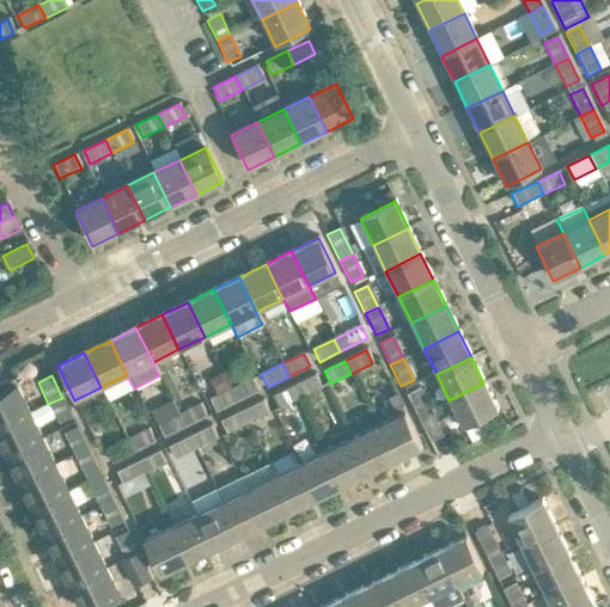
[(293,386),(299,399),(321,388),(315,375),(293,386)]
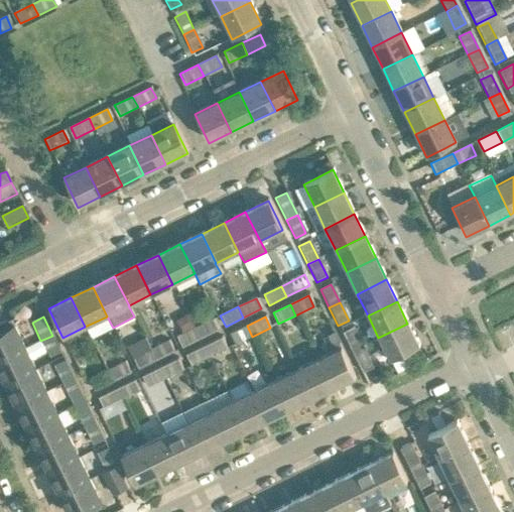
[(0,360),(24,349),(11,322),(13,320),(13,318),(0,325),(0,360)]
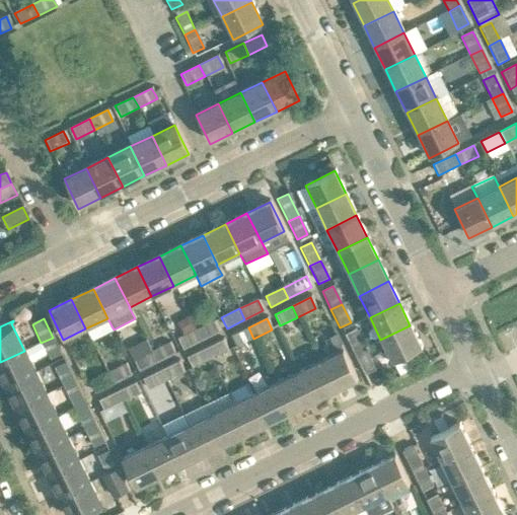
[(200,342),(219,333),(213,321),(195,332),(200,342)]
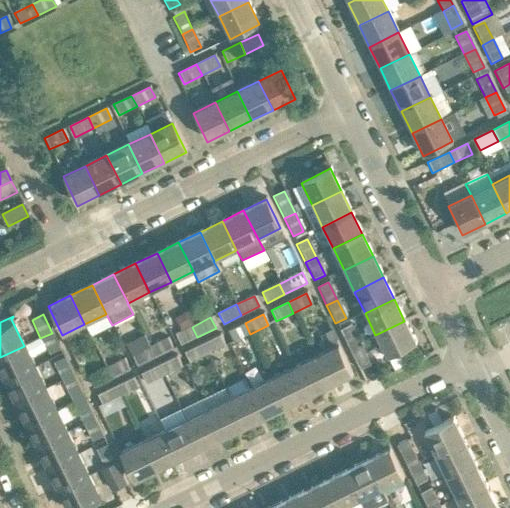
[(375,335),(378,339),(386,357),(415,343),(404,321),(375,335)]
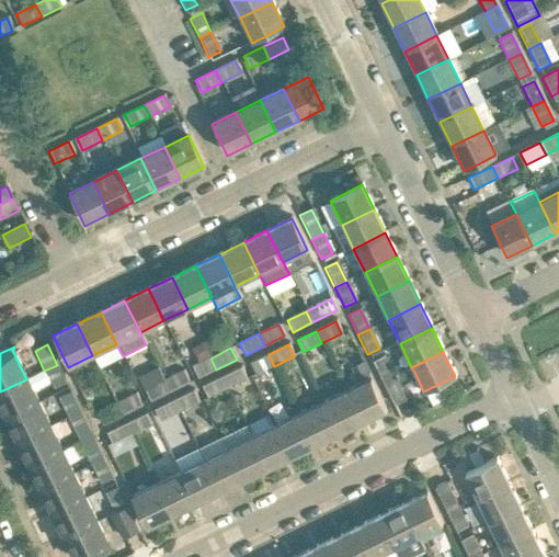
[(255,376),(274,366),(269,354),(249,364),(255,376)]
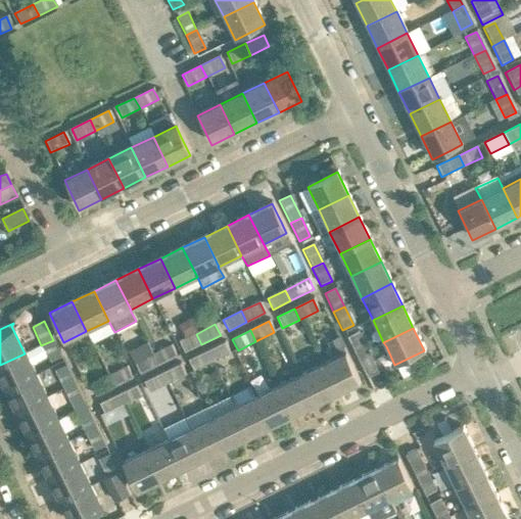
[(356,357),(366,351),(358,333),(346,338),(356,357)]
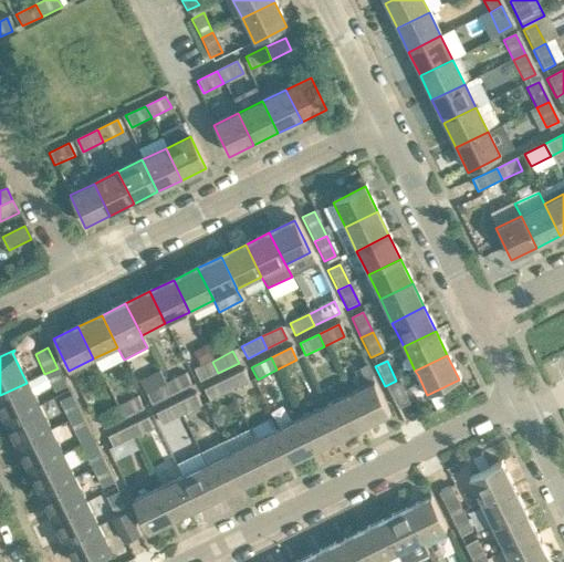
[(199,382),(218,373),(212,362),(194,371),(199,382)]
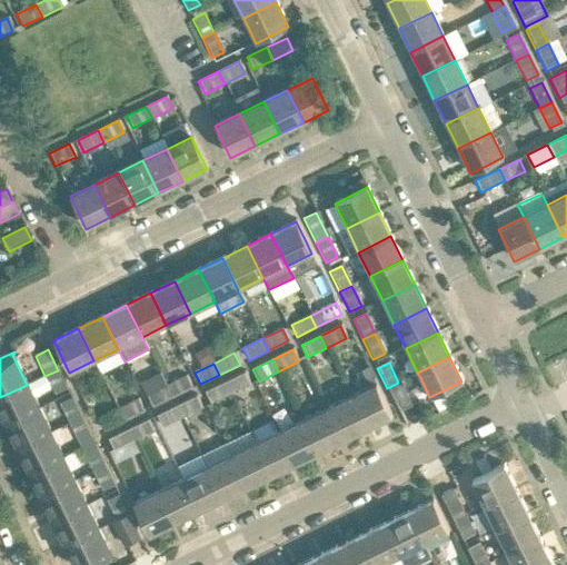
[(55,396),(67,389),(58,370),(45,376),(55,396)]
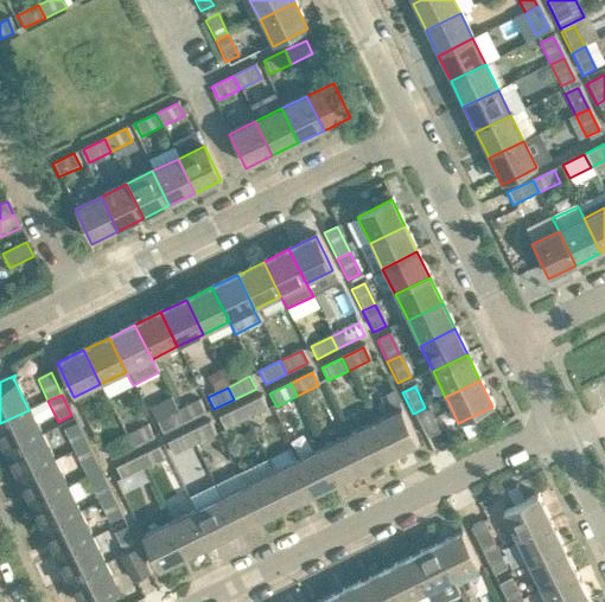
[(239,409),(246,421),(267,410),(260,398),(239,409)]
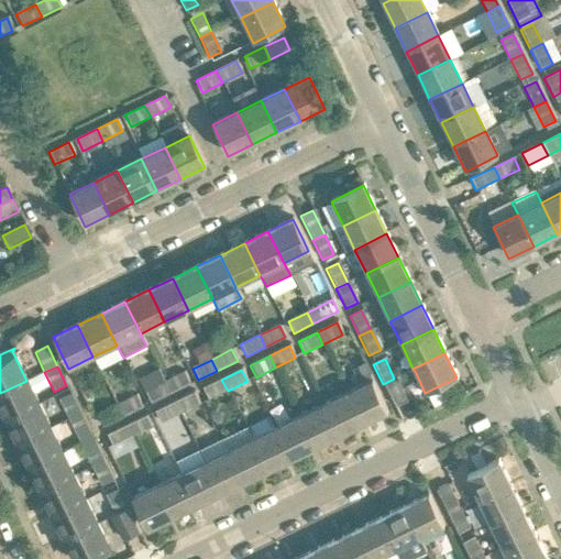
[(169,394),(189,384),(184,372),(164,382),(169,394)]
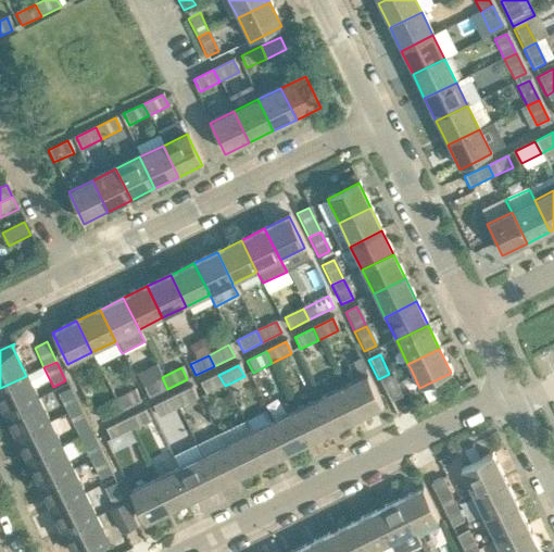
[(378,379),(390,403),(401,398),(389,374),(378,379)]
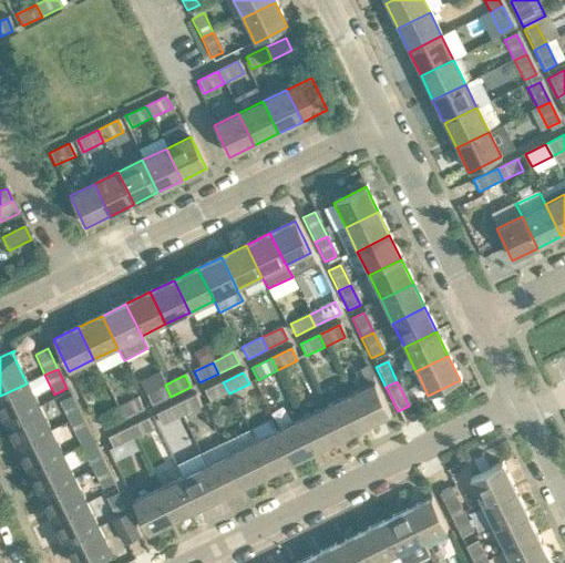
[(209,403),(229,393),(223,382),(204,391),(209,403)]
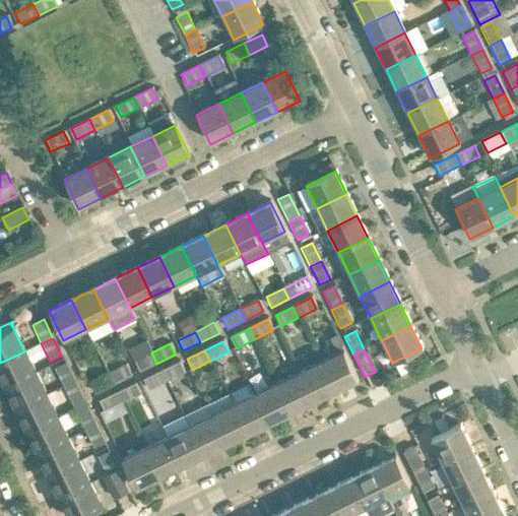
[(6,388),(36,374),(24,351),(0,363),(0,380),(1,379),(6,388)]
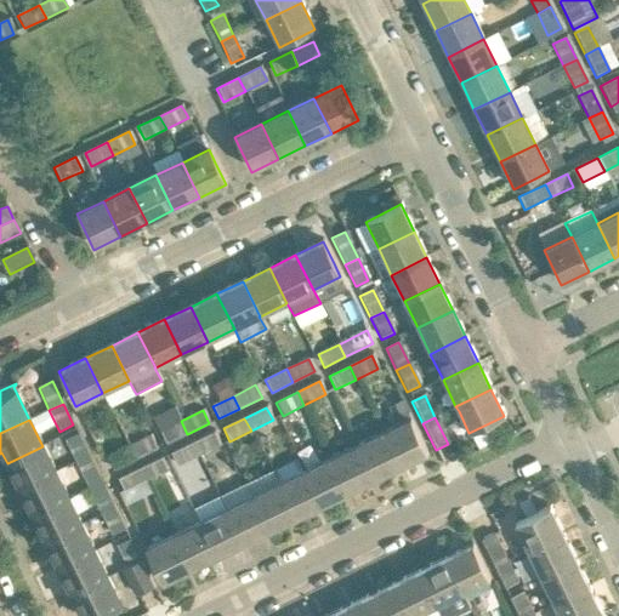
[(427,455),(416,433),(409,420),(382,433),(399,468),(427,455)]
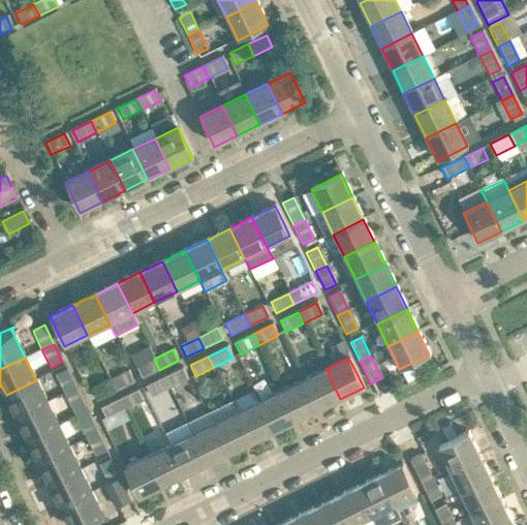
[(142,379),(159,370),(154,359),(135,368),(142,379)]
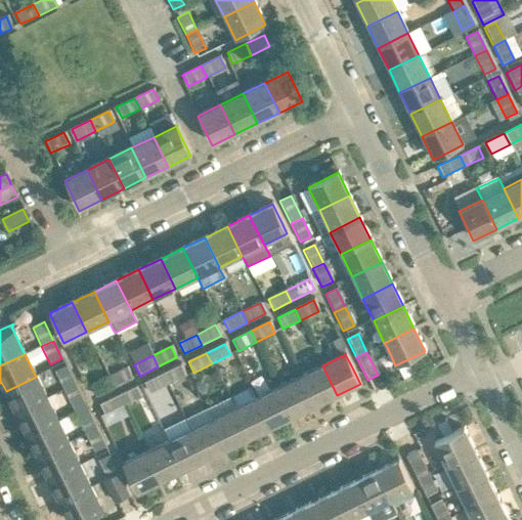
[(161,375),(167,385),(185,376),(180,365),(161,375)]
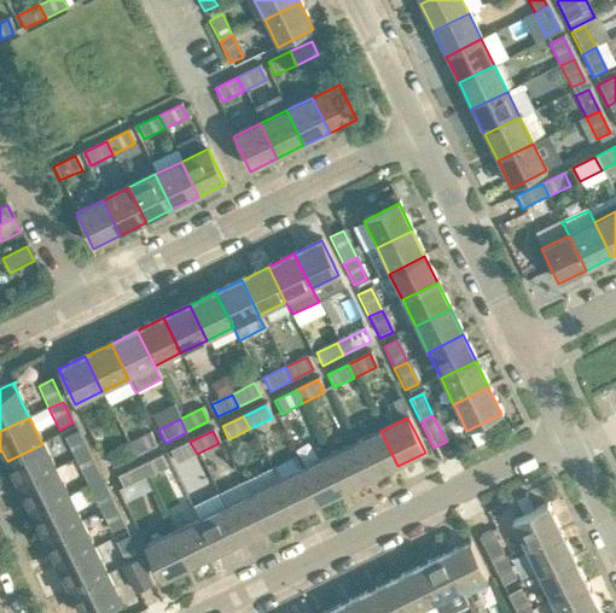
[(371,478),(397,466),(381,431),(354,443),(371,478)]
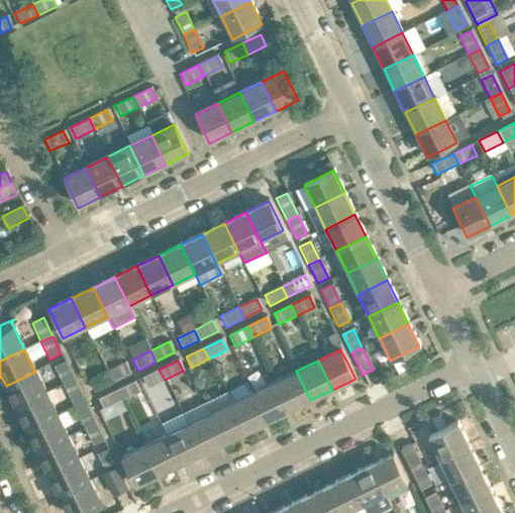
[(63,385),(74,380),(65,362),(54,367),(63,385)]
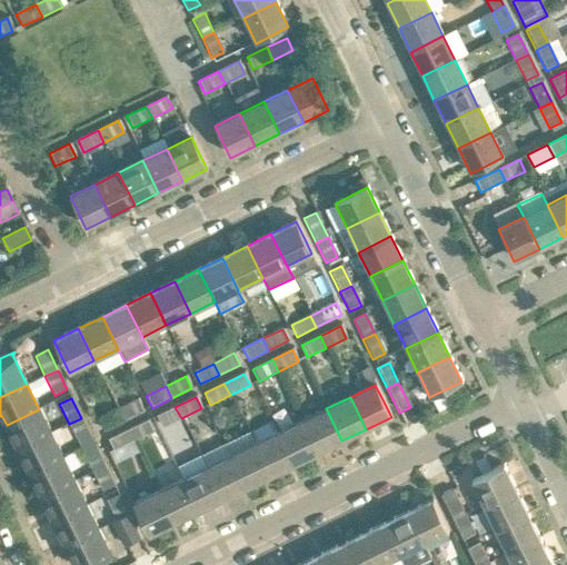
[(121,423),(142,413),(137,400),(116,410),(121,423)]
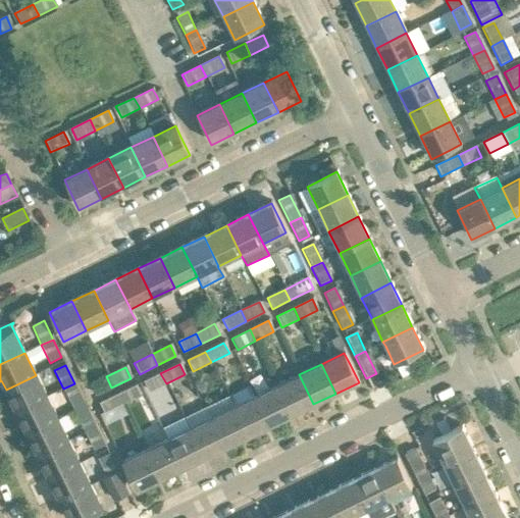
[(149,393),(166,383),(160,373),(143,381),(149,393)]
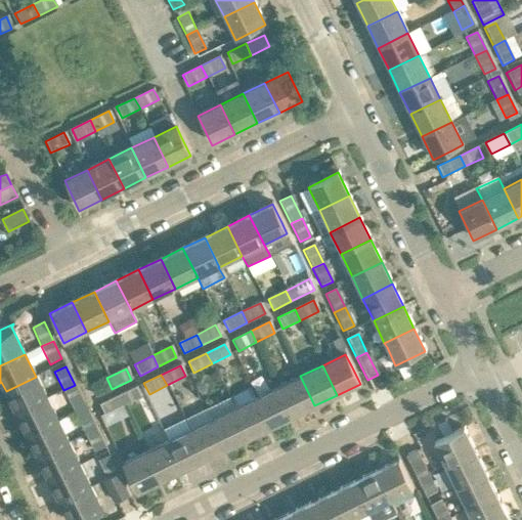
[(293,417),(314,405),(300,376),(278,387),(293,417)]
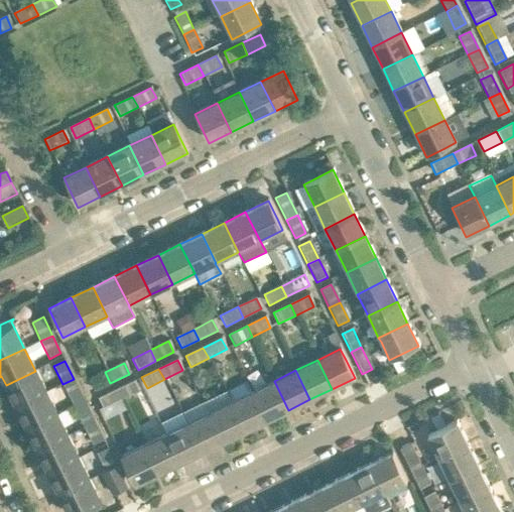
[(16,407),(45,392),(35,371),(6,385),(16,407)]
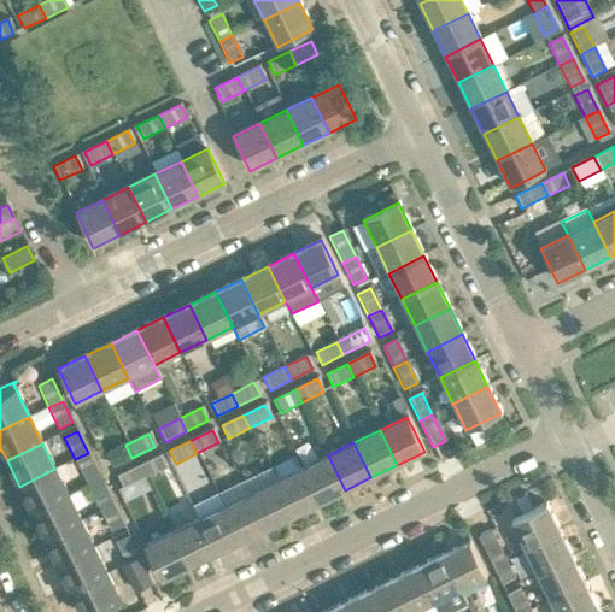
[(112,468),(132,458),(126,445),(106,454),(112,468)]
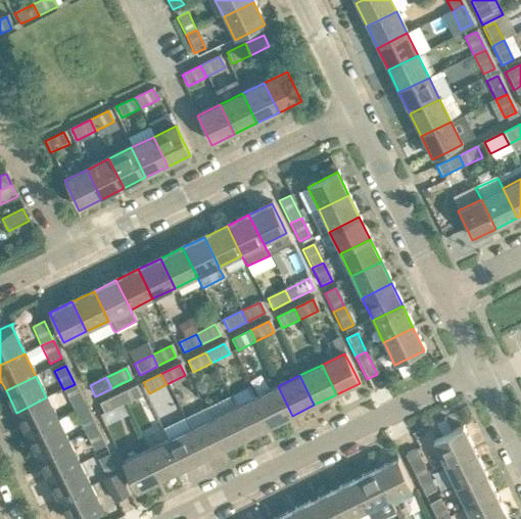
[(75,412),(85,407),(75,384),(63,389),(75,412)]
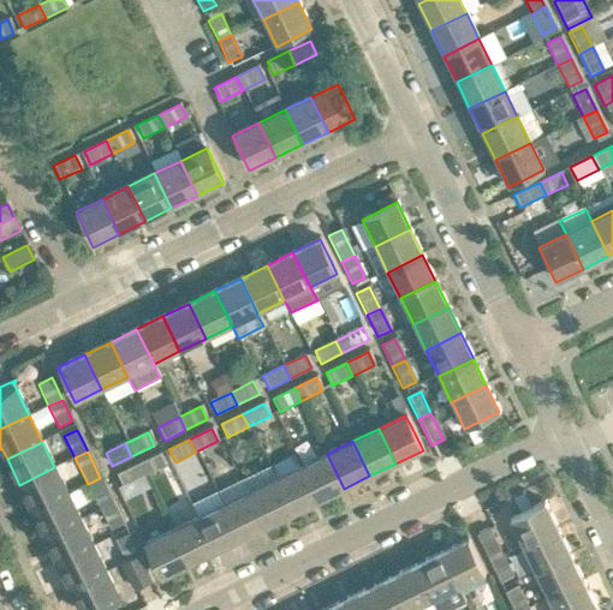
[(137,465),(143,478),(166,467),(160,454),(137,465)]
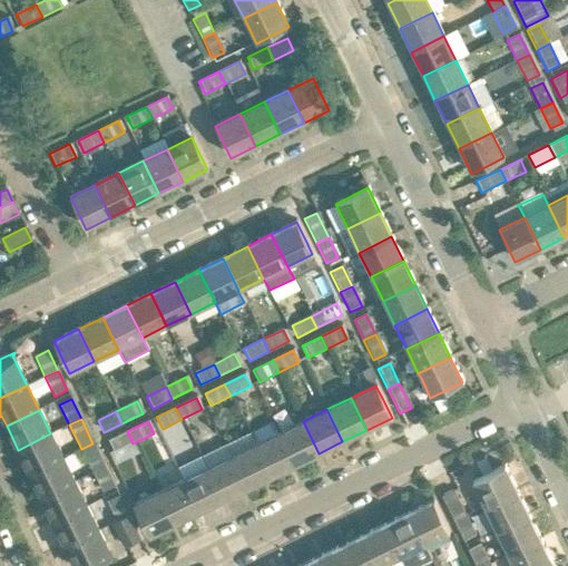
[(294,466),(319,454),(303,421),(278,433),(294,466)]
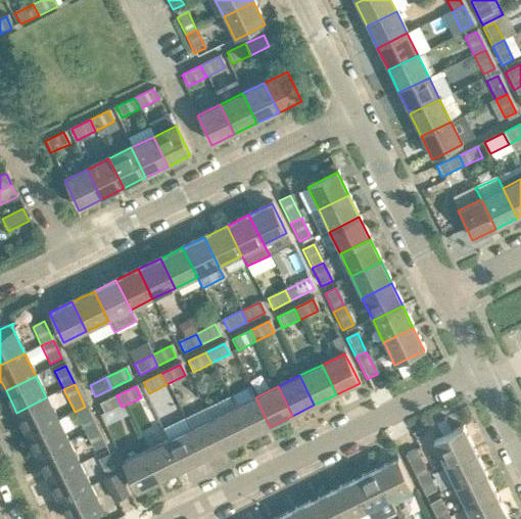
[(105,415),(122,407),(116,395),(99,405),(105,415)]
